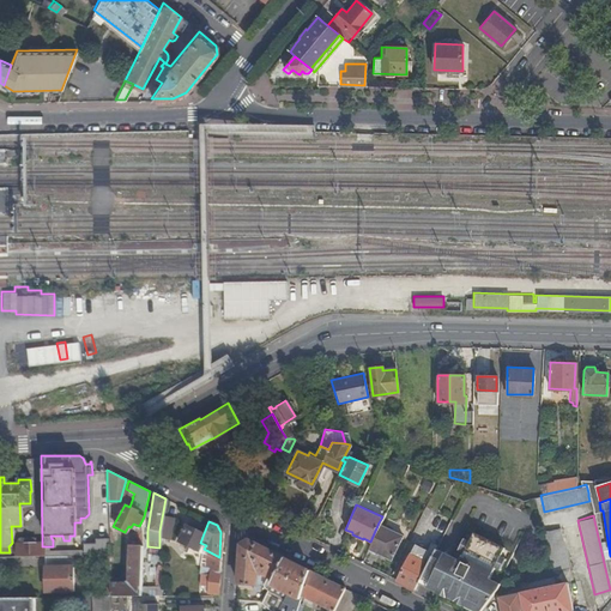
[(76,554),(83,554),(82,544),(80,522),(74,522),(74,536),(70,536),(70,540),(64,540),(62,536),(50,536),(52,539),(53,539),(53,546),(47,546),(42,546),(43,555),(72,554),(76,554)]
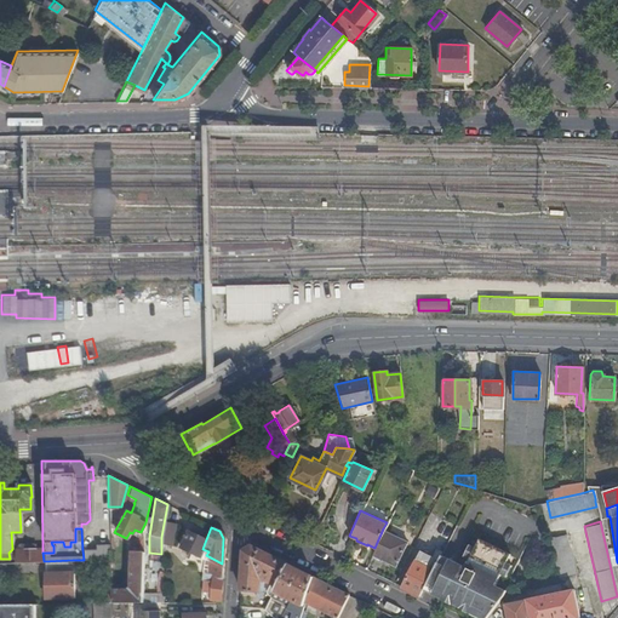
[(383,528),(375,548),(372,553),(395,564),(406,539),(383,528)]
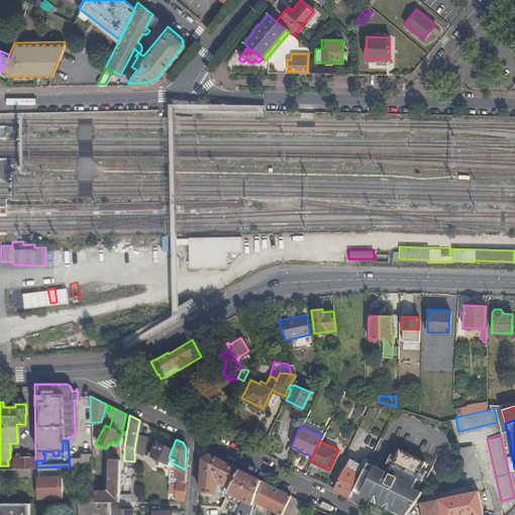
[(169,457),(172,449),(156,441),(148,455),(166,464),(168,458),(169,457)]
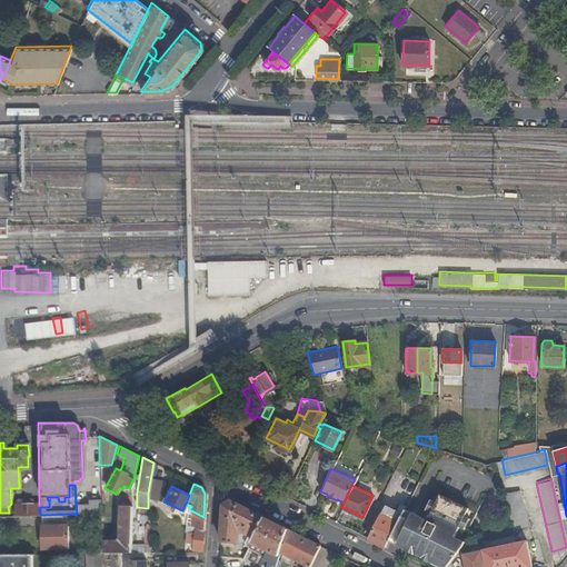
[(404,505),(394,527),(389,535),(447,564),(458,549),(461,545),(463,540),(466,535),(456,530),(469,505),(439,490),(426,516),(404,505)]
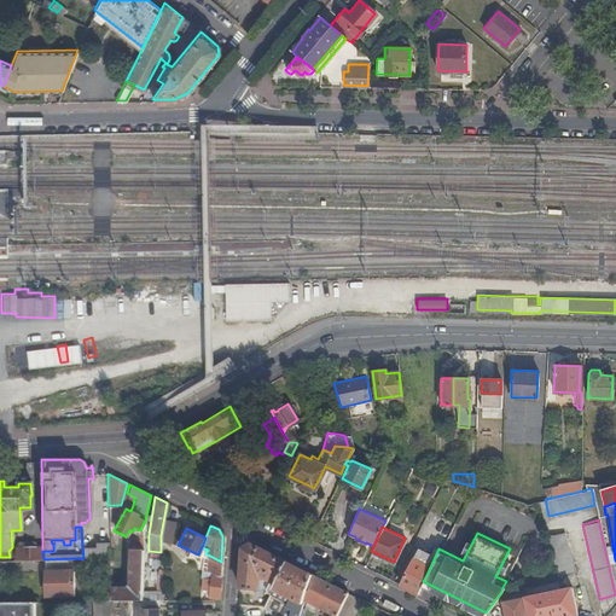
[(565,539),(547,542),(556,576),(573,571),(565,539)]
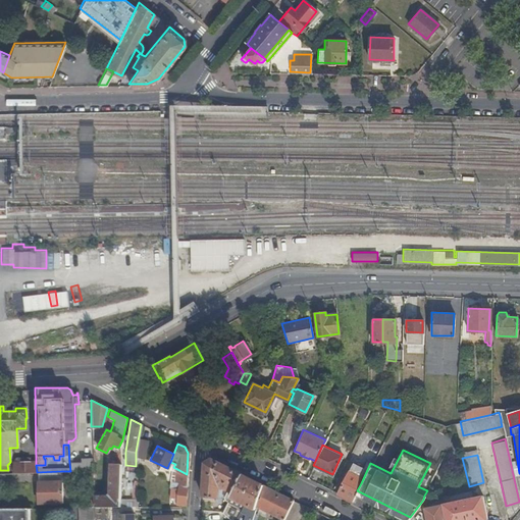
[(11,462),(12,473),(37,472),(36,465),(36,462),(29,462),(28,457),(14,458),(11,462)]
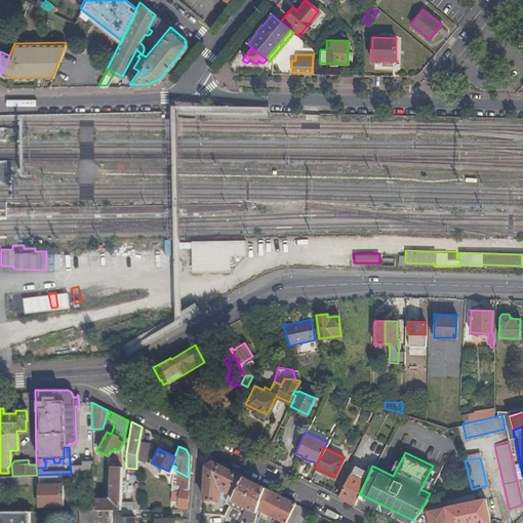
[(71,474),(86,474),(92,474),(92,460),(80,460),(80,465),(70,466),(71,474)]
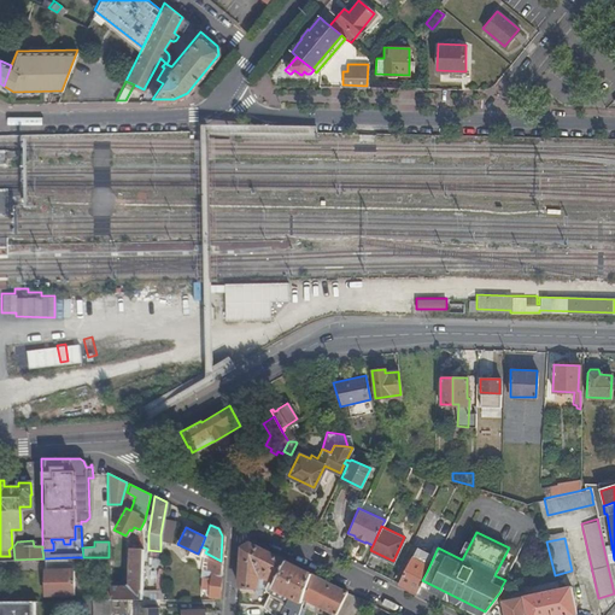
[(259,586),(264,586),(268,579),(274,581),(285,560),(249,542),(241,546),(238,586),(253,587),(253,592),(259,592),(259,586)]
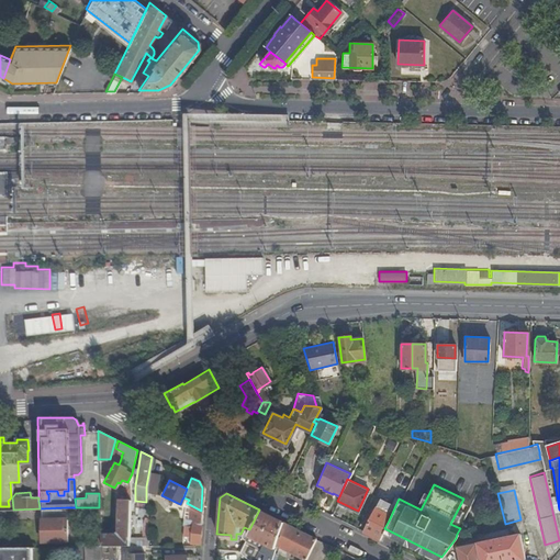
[(394,495),(390,503),(391,503),(384,518),(389,521),(399,499),(400,497),(394,495)]
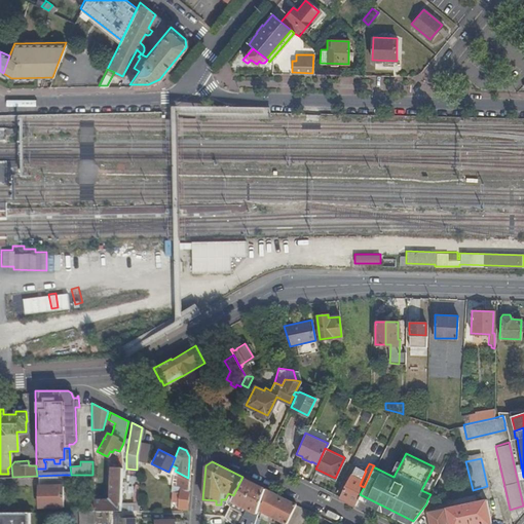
[(354,465),(339,496),(354,503),(358,499),(360,494),(364,487),(360,485),(366,471),(365,471),(354,465)]
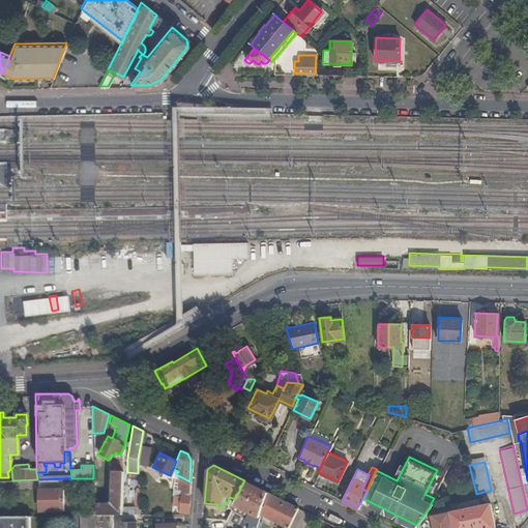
[(94,503),(94,514),(94,515),(108,515),(120,515),(121,508),(121,471),(111,470),(110,502),(109,503),(94,503)]
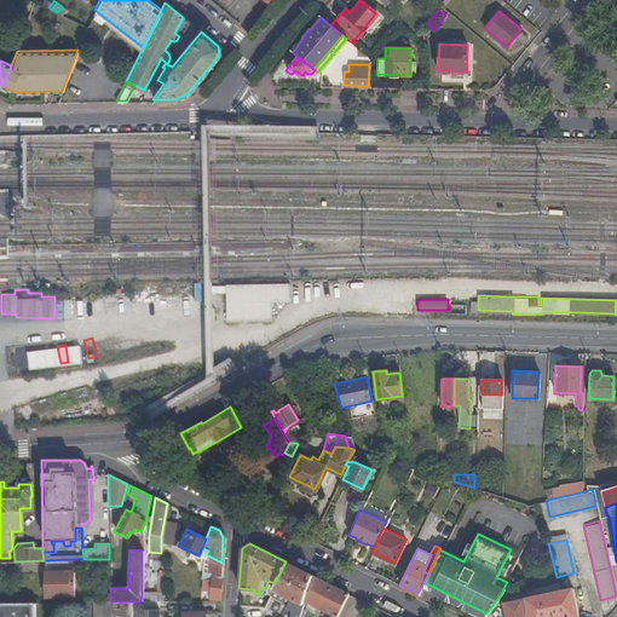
[(202,558),(201,571),(211,572),(211,576),(220,577),(221,566),(202,558)]
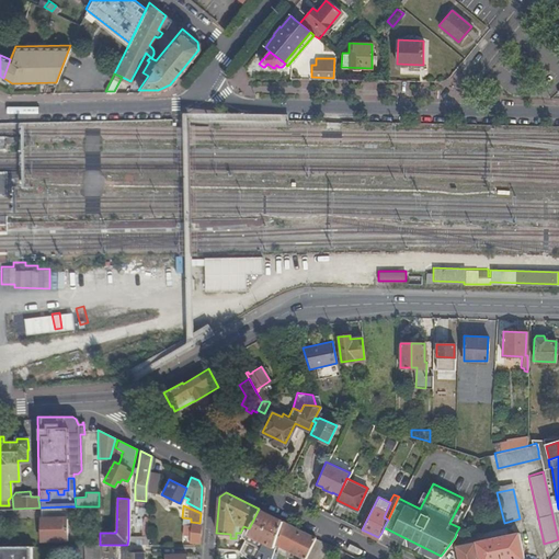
[(66,506),(40,508),(38,517),(66,517),(66,506)]
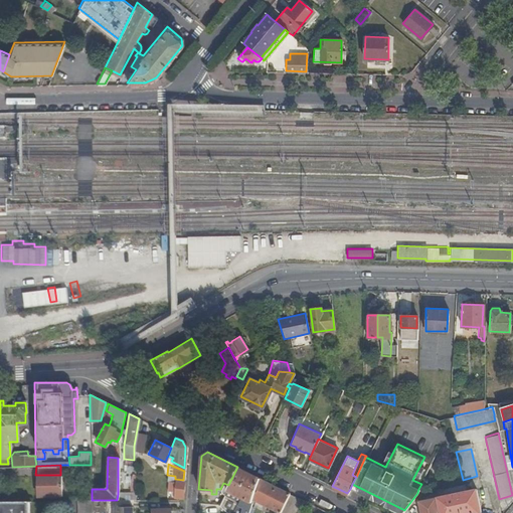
[(224,494),(218,506),(224,510),(227,512),(247,512),(251,502),(260,478),(237,467),(228,485),(223,483),(220,489),(221,492),(221,493),(224,494)]
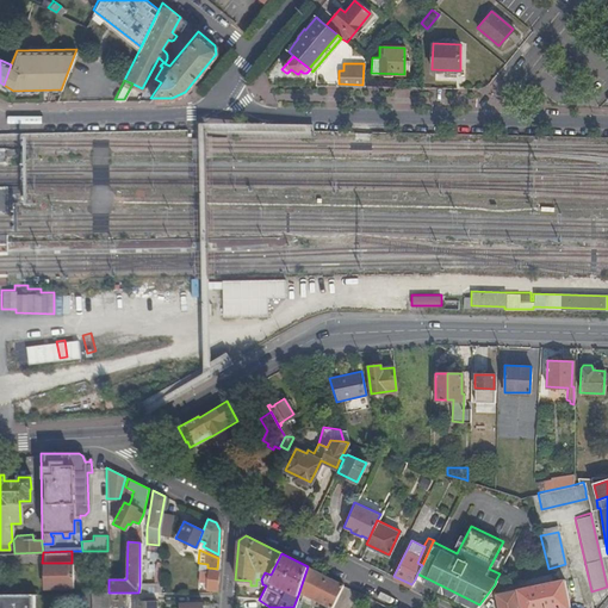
[(72,563),(42,563),(43,588),(72,587),(72,563)]
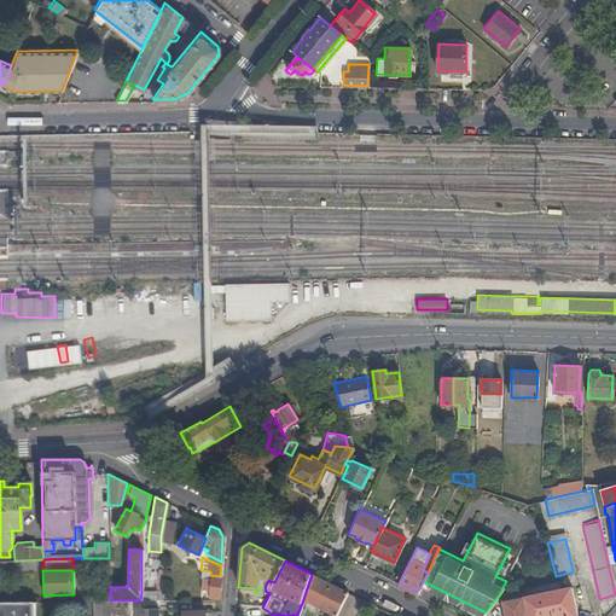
[(201,570),(199,577),(201,577),(199,590),(209,590),(209,598),(218,599),(220,576),(210,575),(210,571),(201,570)]
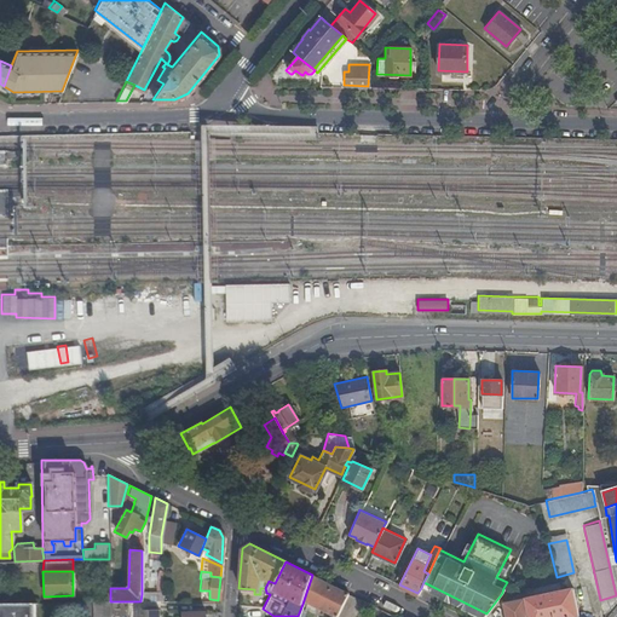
[(347,593),(312,575),(303,604),(306,605),(307,603),(336,616),(347,593)]
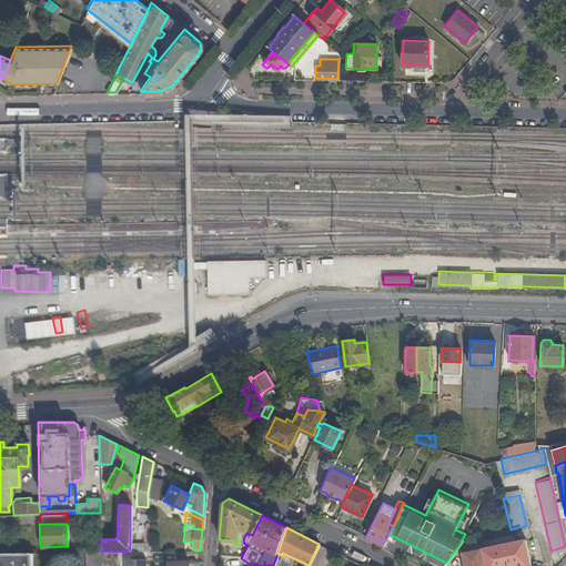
[(443,565),(446,563),(388,534),(386,539),(441,565),(443,565)]
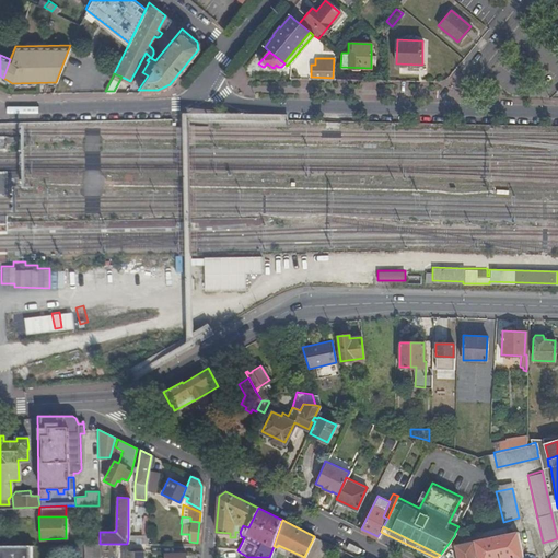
[(453,544),(455,557),(522,557),(516,531),(498,535),(456,544),(453,544)]
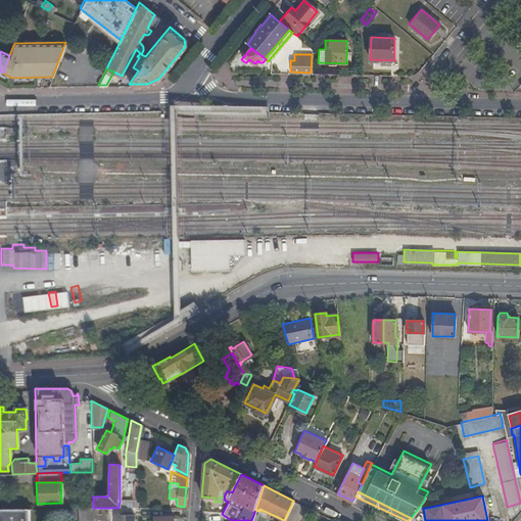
[(411,518),(408,520),(425,520),(423,508),(426,508),(421,505),(411,518)]
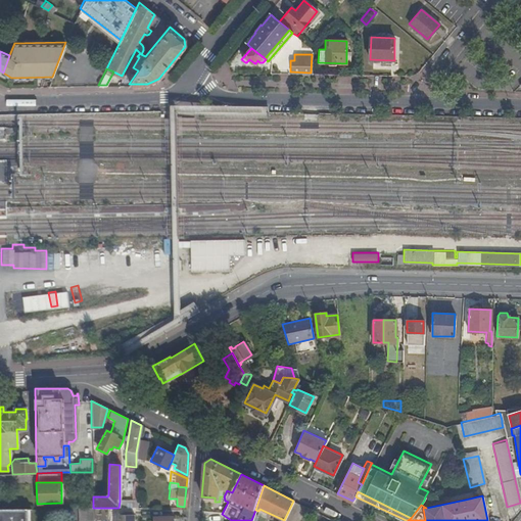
[(78,507),(78,520),(93,520),(93,518),(93,508),(93,507),(87,507),(78,507)]
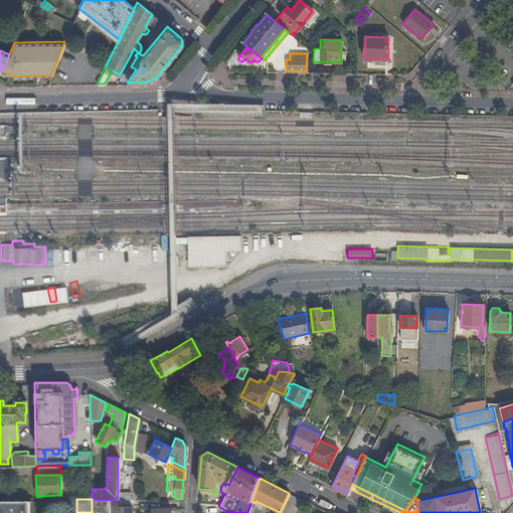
[(0,512),(25,512),(26,500),(0,500),(0,512)]
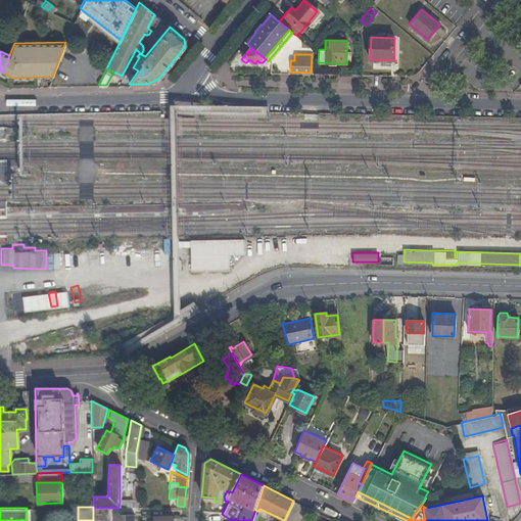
[(106,508),(93,508),(93,518),(107,518),(106,508)]
